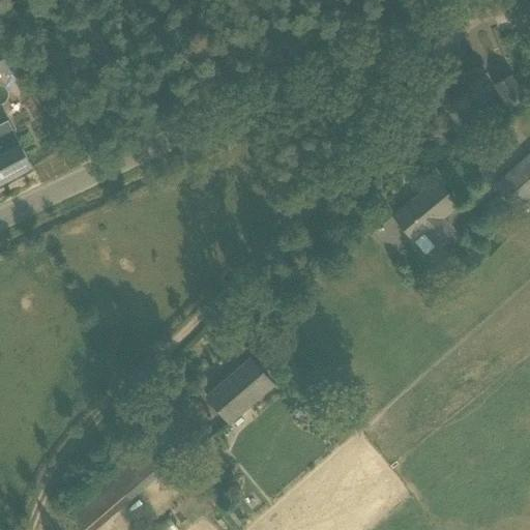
[(0,47),(0,71),(15,65),(5,45),(0,47)]
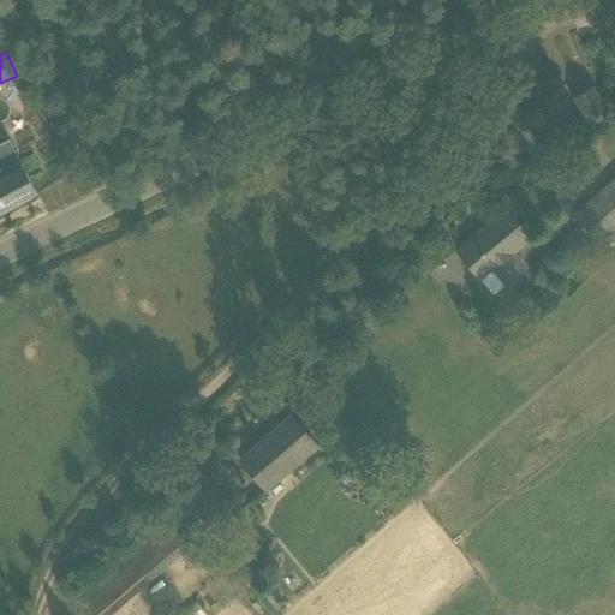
[(591,126),(610,113),(592,87),(573,99),(591,126)]
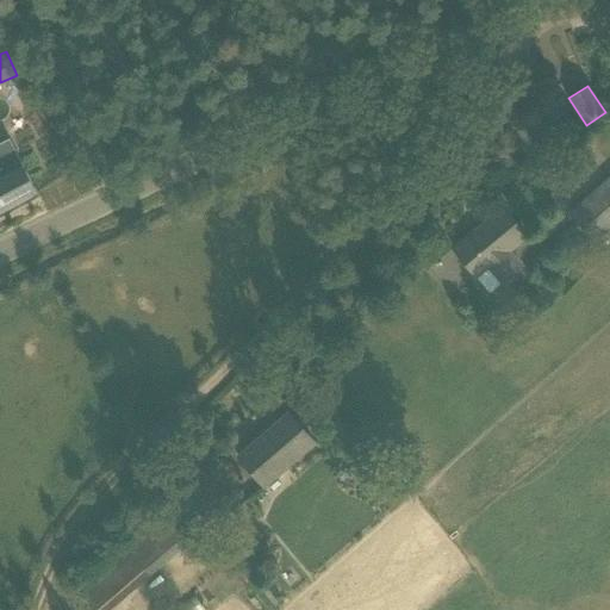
[(0,215),(38,194),(8,137),(0,142),(0,215)]
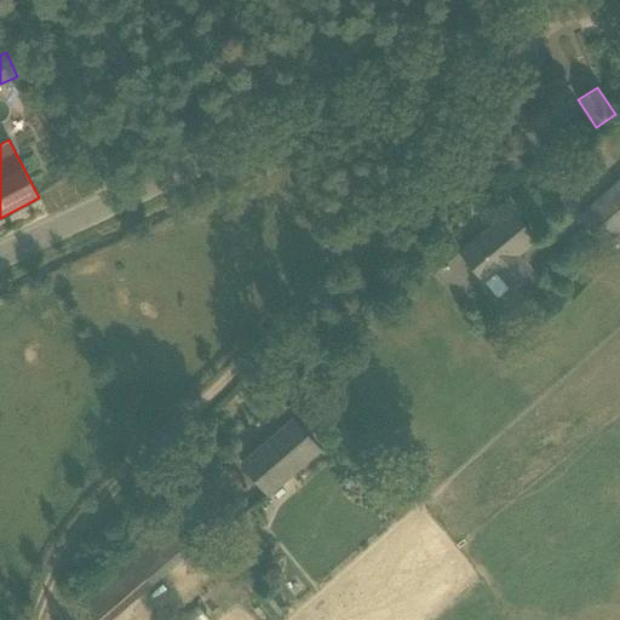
[(619,178),(578,217),(607,248),(619,235),(619,178)]
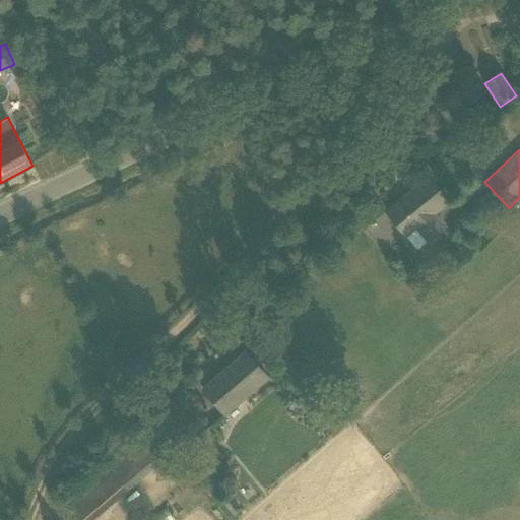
[(437,214),(450,202),(430,177),(387,212),(407,238),(416,231),(427,244),(447,226),(437,214)]
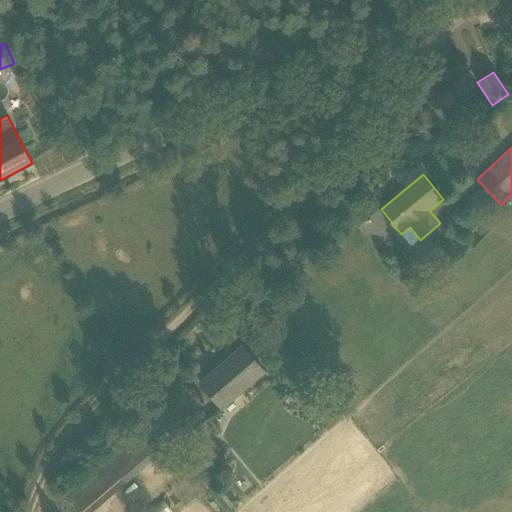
[(342,234),(358,221),(353,215),(337,228),(342,234)]
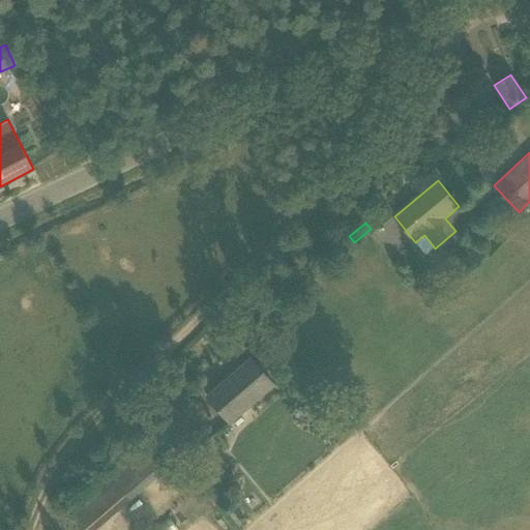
[(231,423),(274,386),(251,358),(207,396),(231,423)]
